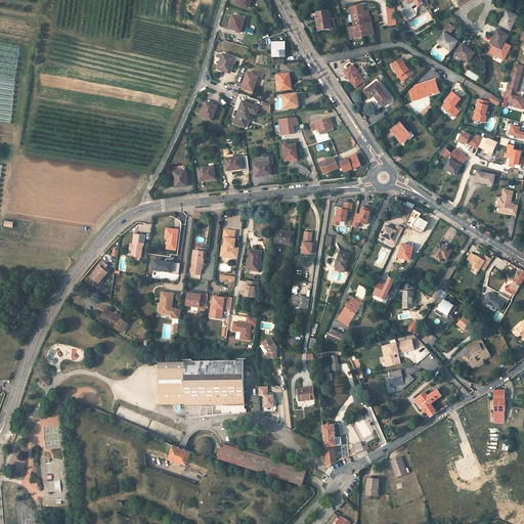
[(394,4),(388,5),(390,26),(397,26),(394,4)]
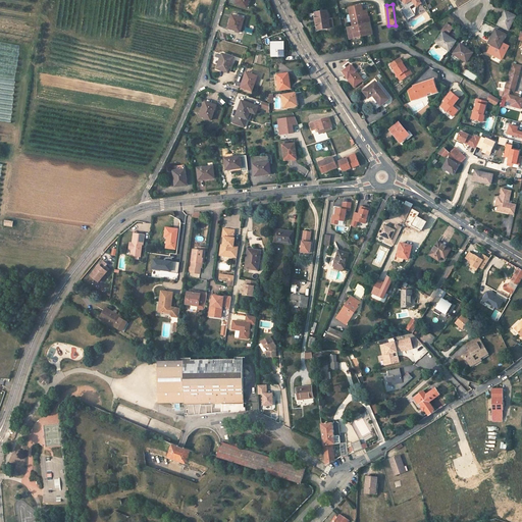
[(349,39),(372,35),(370,22),(369,17),(364,18),(362,11),(361,5),(349,8),(353,27),(347,28),(349,39)]
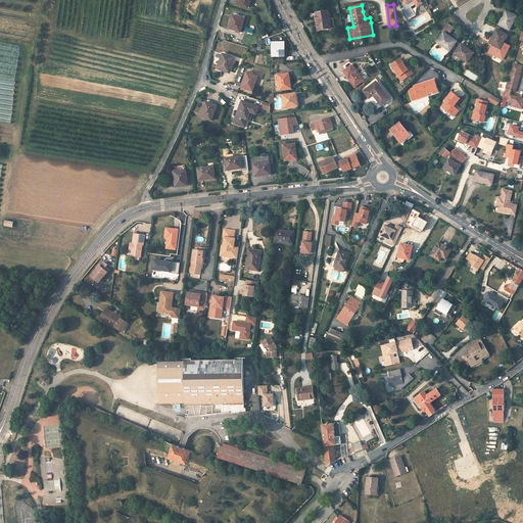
[(328,11),(316,12),(318,30),(330,28),(328,11)]
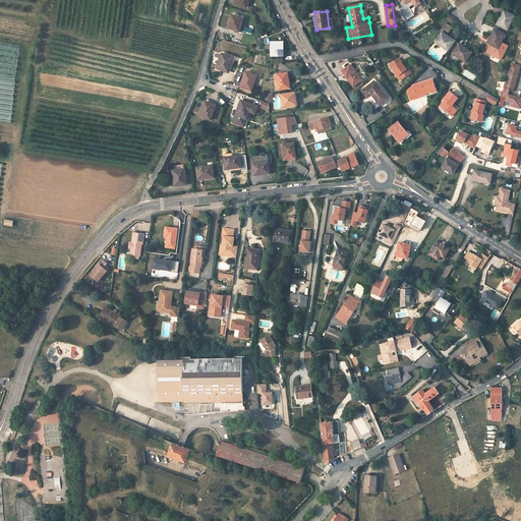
[(514,16),(505,11),(500,19),(499,19),(497,24),(507,30),(514,16)]
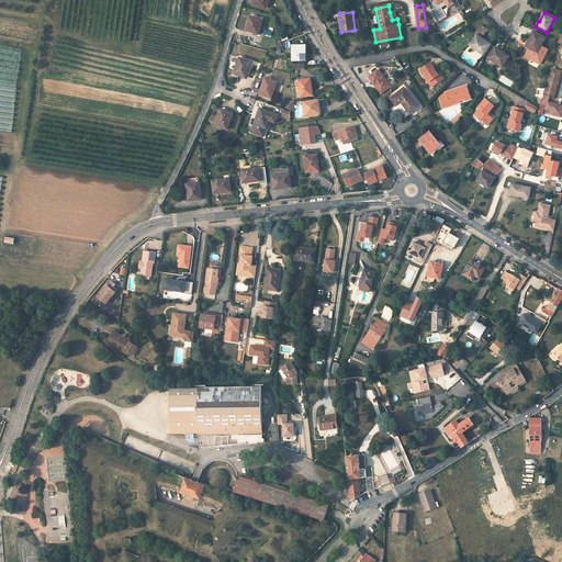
[(262,20),(250,17),(248,22),(249,23),(247,31),(258,34),(262,20)]
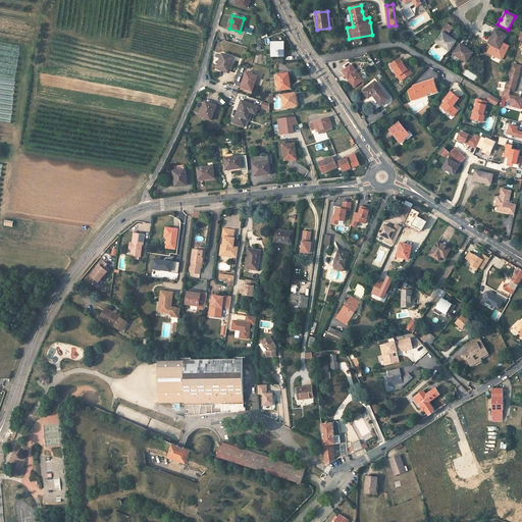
[(453,29),(447,24),(441,32),(442,33),(448,36),(453,29)]
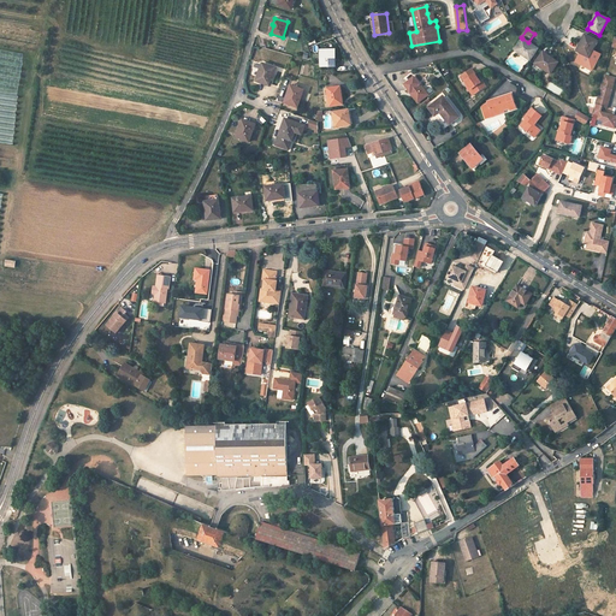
[(597,41),(584,35),(581,41),(582,41),(575,54),(587,60),(597,41)]
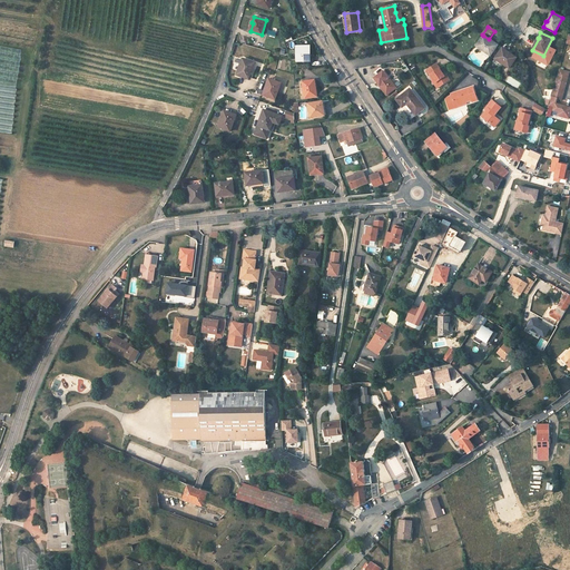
[(497,46),(488,40),(489,39),(483,36),(475,46),(483,51),(481,53),(488,59),(497,46)]
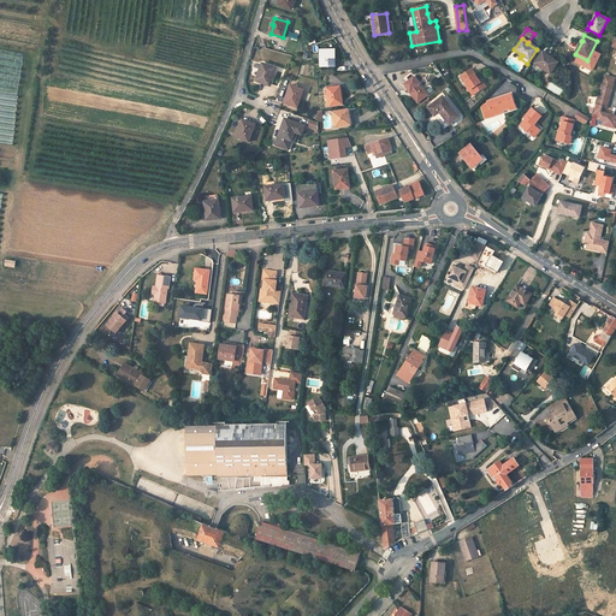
[(321,66),(327,66),(335,66),(335,51),(321,51),(321,66)]
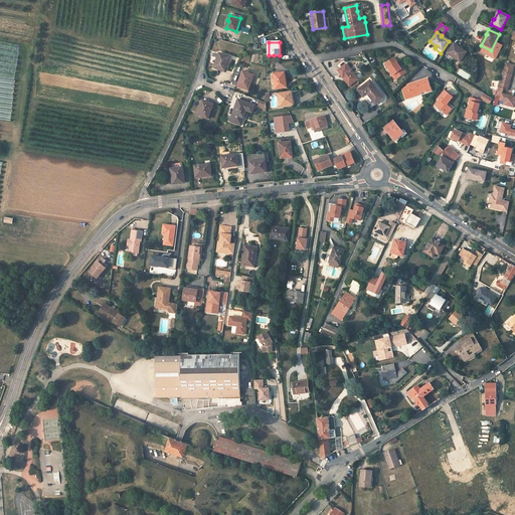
[(461,49),(453,44),(446,55),(452,60),(454,57),(460,61),(467,52),(462,49),(461,49)]
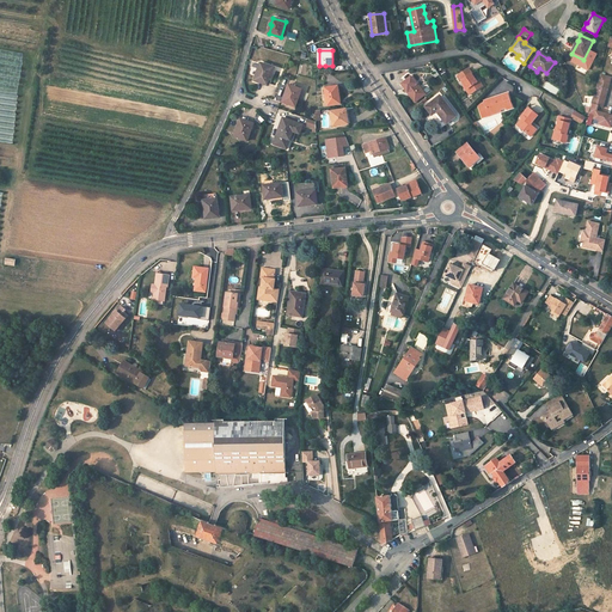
[(267,85),(274,68),(261,63),(258,69),(259,69),(255,80),(267,85)]
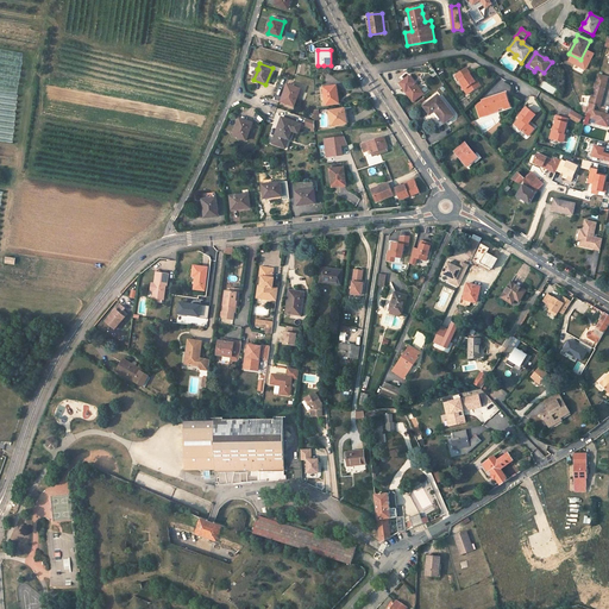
[(479,86),(477,80),(475,81),(473,79),(466,68),(456,75),(462,85),(468,93),(479,86)]
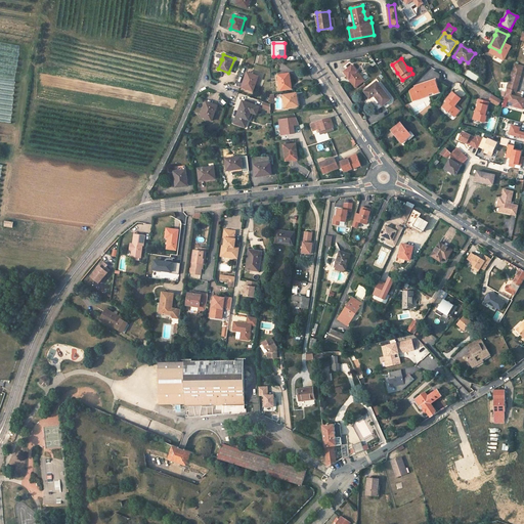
[(523,67),(514,63),(510,79),(519,82),(523,67)]
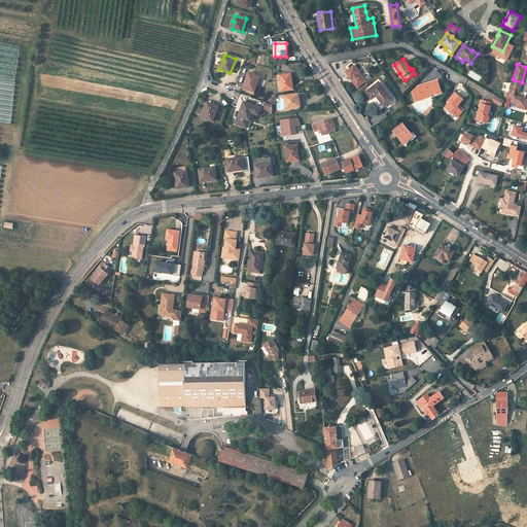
[(366,81),(355,68),(347,74),(350,78),(351,78),(353,80),(352,80),(351,81),(357,89),(366,81)]
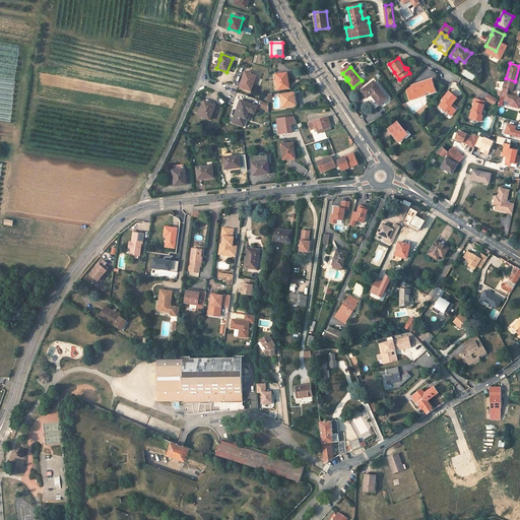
[(256,76),(245,72),(243,77),(244,78),(241,87),(251,90),(256,76)]
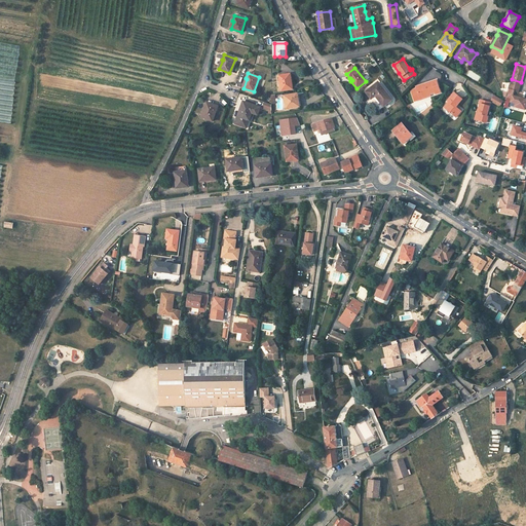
[(291,74),(278,76),(280,90),(292,89),(291,85),(293,85),(291,74)]
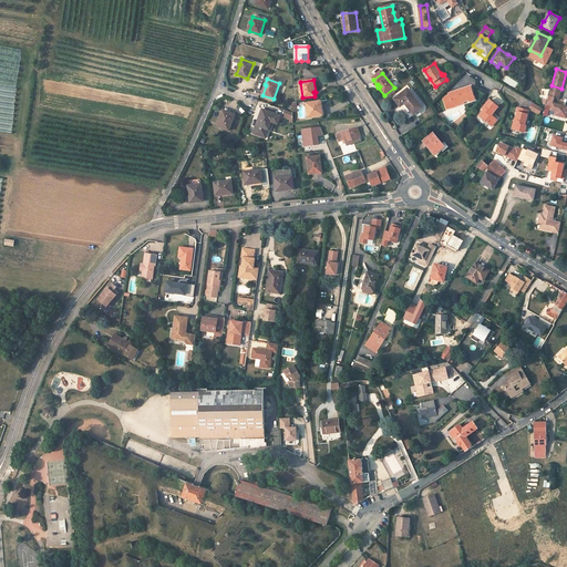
[(562,89),(552,85),(548,96),(546,104),(552,106),(550,110),(556,111),(555,115),(566,117),(566,114),(566,106),(553,103),(554,98),(558,99),(562,89)]
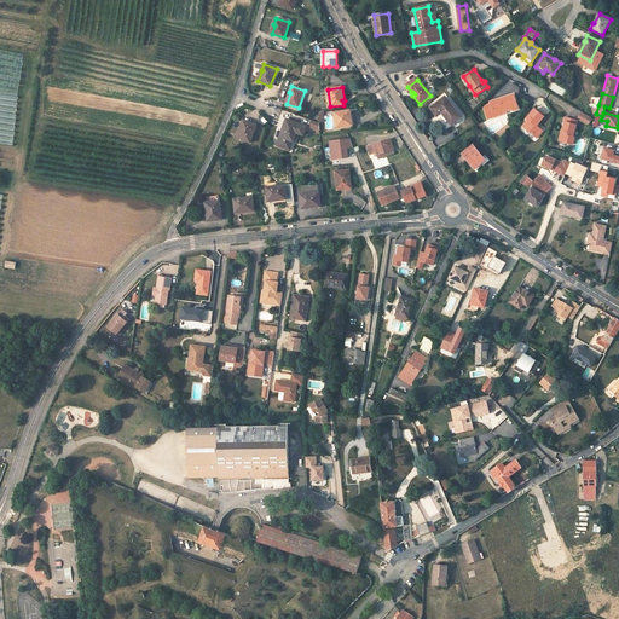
[(493,115),(505,110),(512,109),(513,110),(519,109),(514,94),(490,102),(491,104),(486,105),(485,106),(484,108),(489,119),(495,116),(493,115)]
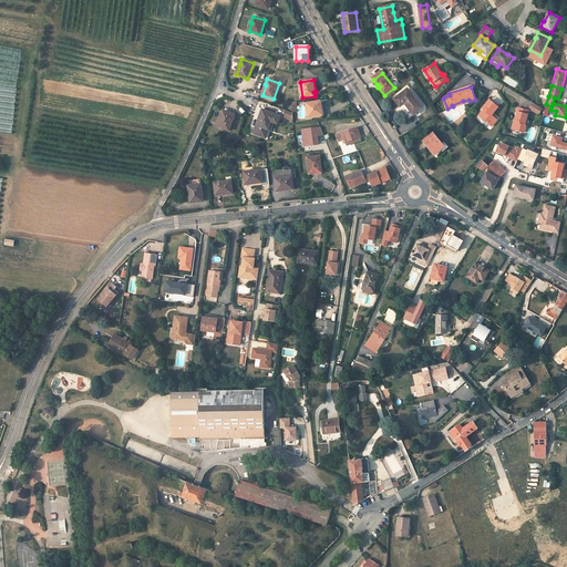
[(408,89),(394,100),(400,105),(403,102),(414,114),(422,107),(408,89)]
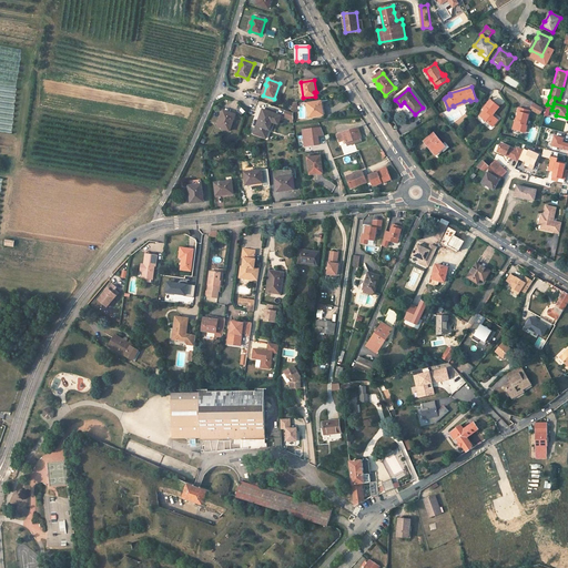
[(498,107),(489,100),(483,109),(484,110),(479,115),(493,125),(497,120),(492,115),(498,107)]
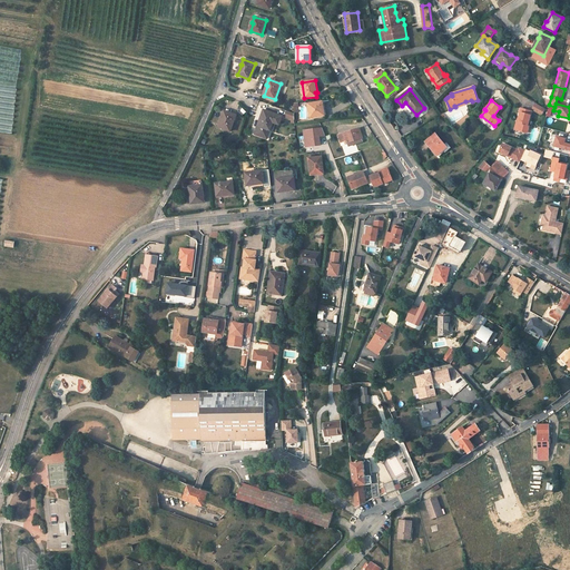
[(324,116),(322,101),(308,104),(311,118),(324,116)]
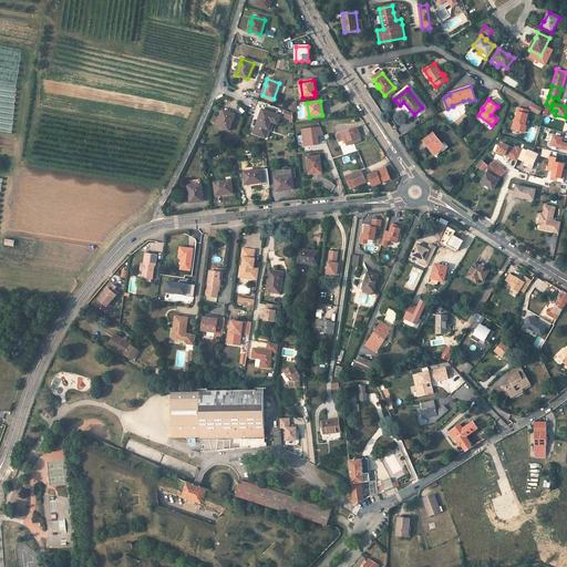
[(534,103),(529,110),(540,115),(544,109),(534,103)]
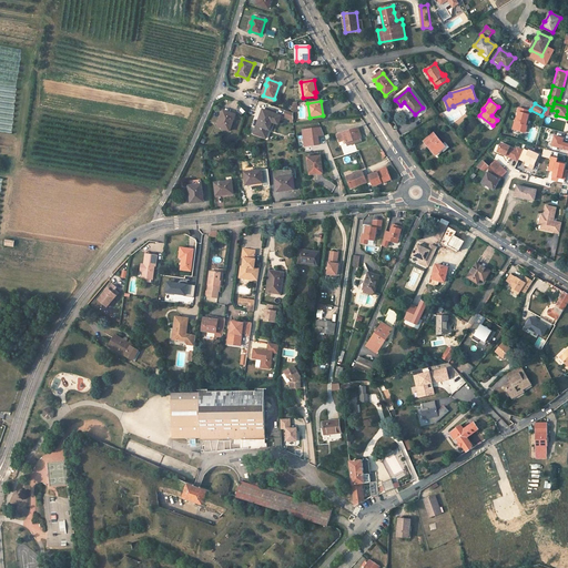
[(276,111),(266,108),(265,111),(264,110),(261,120),(260,120),(254,134),(261,137),(262,133),(267,135),(272,122),(279,124),(281,117),(275,114),(276,111)]
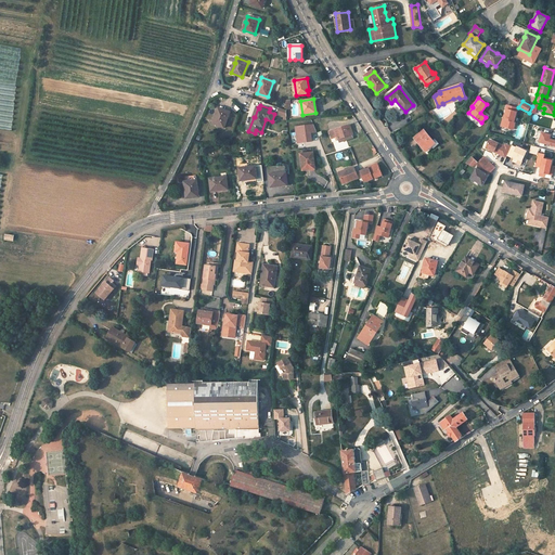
[(517,108),(506,105),(505,110),(506,111),(504,119),(503,119),(502,124),(505,125),(505,127),(513,129),(515,123),(513,123),(515,117),(517,108)]
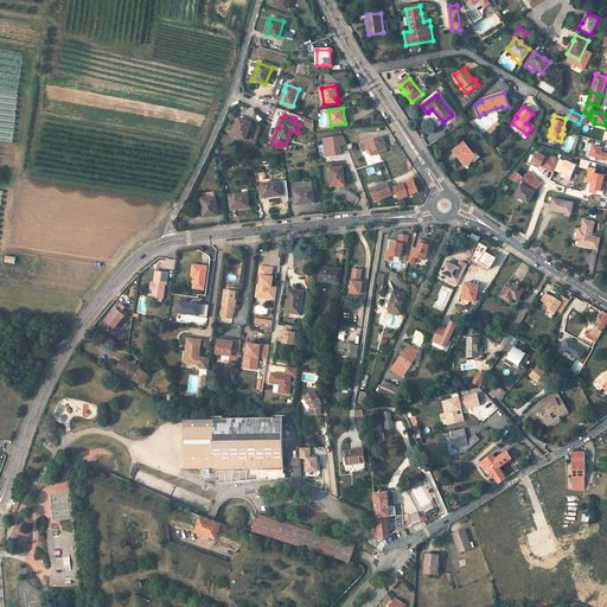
[(251,122),(240,119),(236,129),(235,129),(232,135),(246,140),(251,122)]
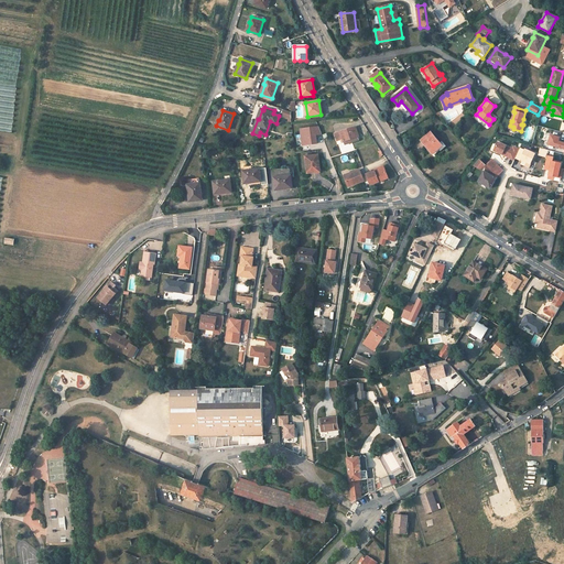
[(291,114),(291,112),(284,110),(282,116),(291,119),(291,114)]
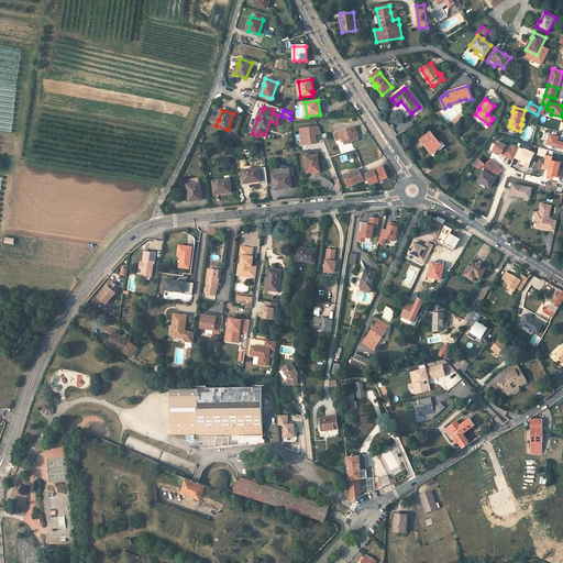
[(321,134),(318,127),(299,129),(301,145),(317,143),(316,135),(321,134)]
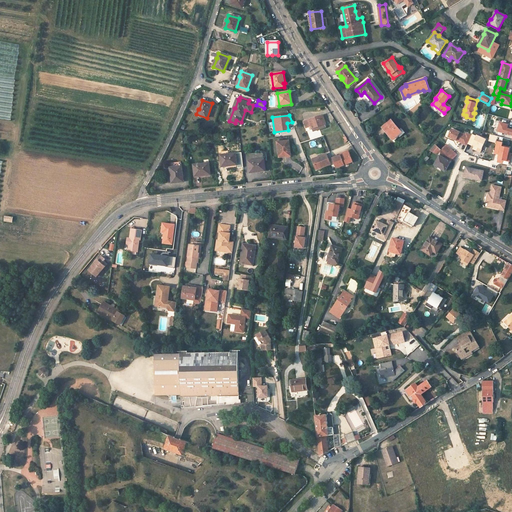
[(323,115),(304,121),(306,128),(310,126),(311,129),(325,124),(326,124),(323,115)]
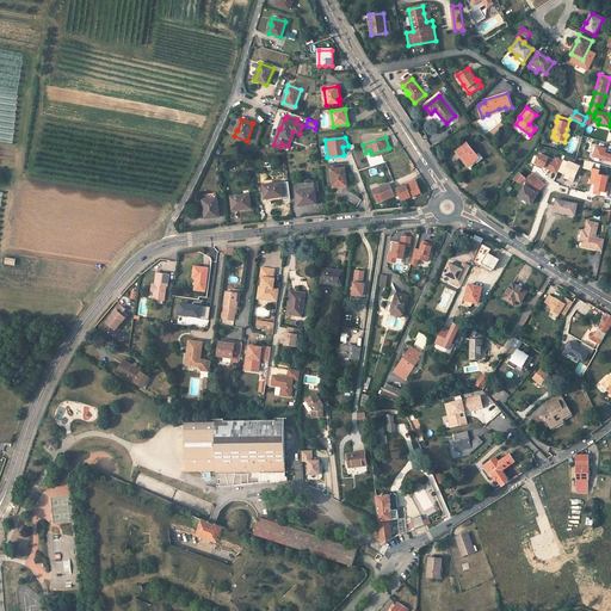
[(457,152),(469,166),(475,161),(477,164),(483,159),(479,153),(476,155),(467,143),(457,152)]
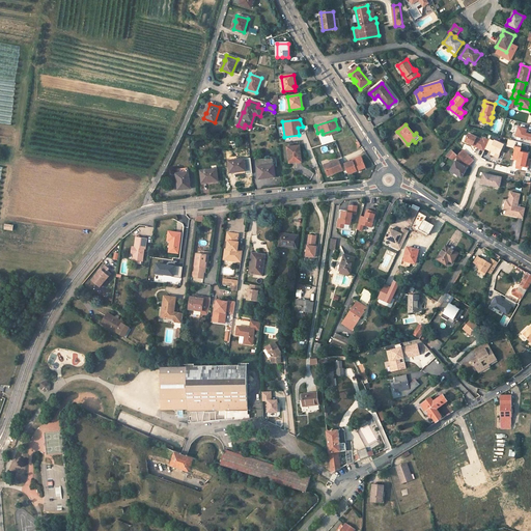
[(527,130),(519,128),(516,136),(530,140),(530,134),(526,133),(527,130)]
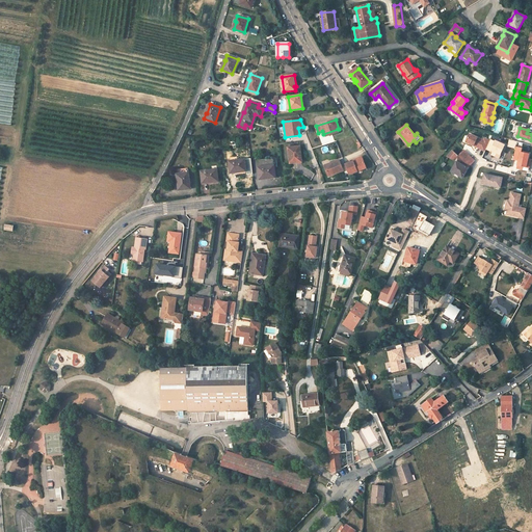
[(480,150),(485,152),(486,150),(490,140),(484,137),(483,139),(470,133),(466,142),(480,149),(480,150)]
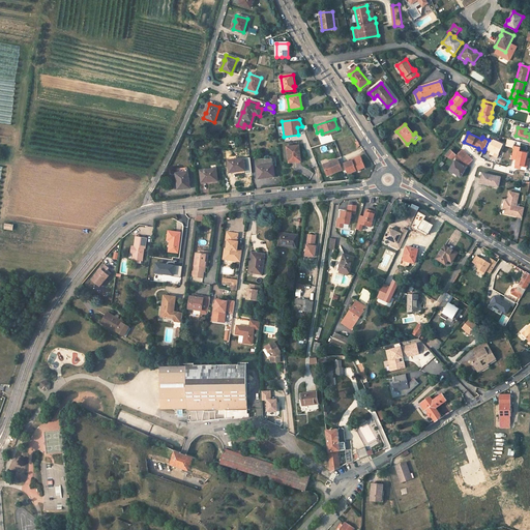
[(490,151),(490,150),(499,154),(504,144),(494,140),(494,141),(489,139),(489,140),(484,149),(490,151)]
